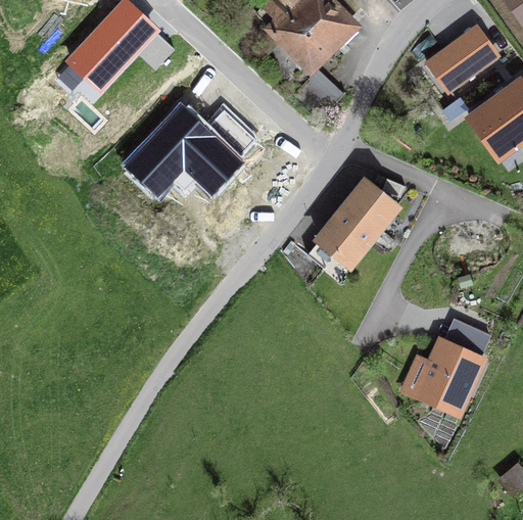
[(155,27),(126,0),(124,0),(70,58),(101,87),(155,27)]
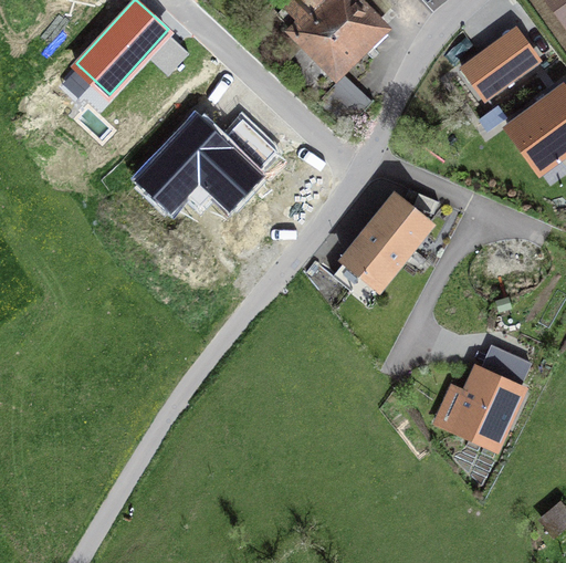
[(285,0),(281,6),(295,20),(284,31),(334,83),(316,101),(344,129),(373,101),(347,74),(392,30),(364,0),(285,0)]
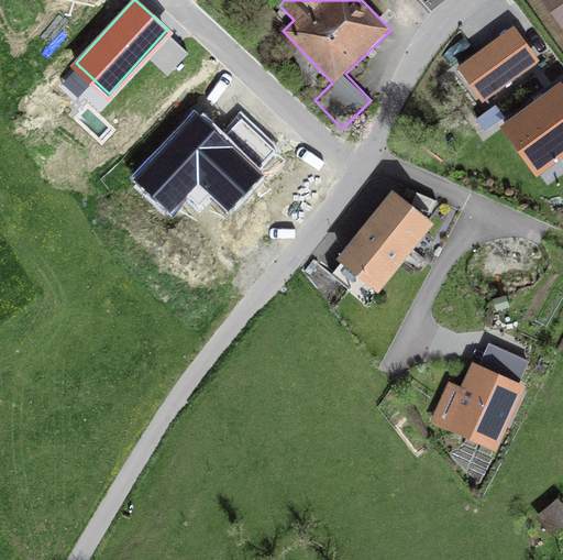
[(540,0),(562,29),(562,0),(540,0)]
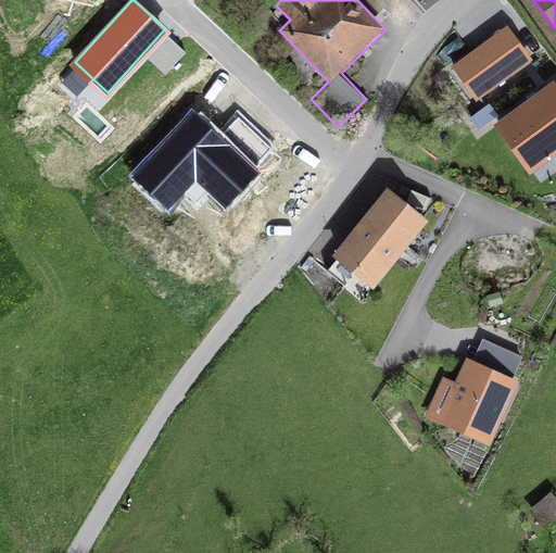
[(532,59),(507,24),(450,66),(475,100),(532,59)]
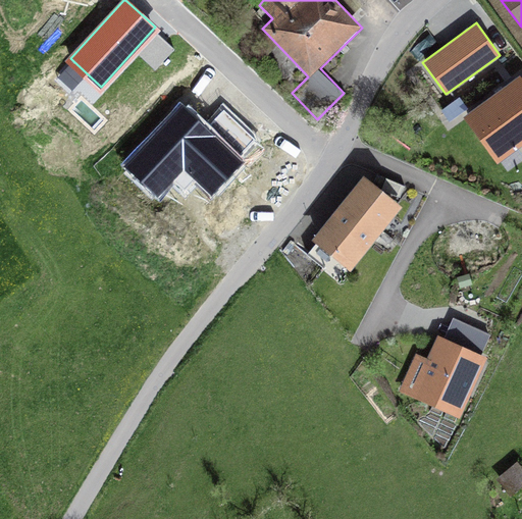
[(521,81),(519,76),(461,118),(494,164),(500,161),(508,172),(521,162),(521,158),(516,151),(518,149),(521,154),(521,81)]
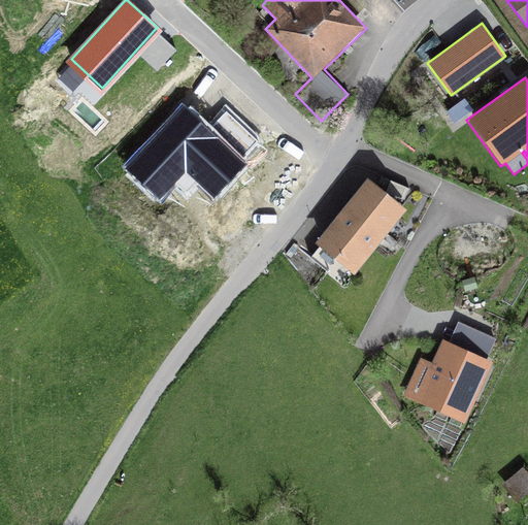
[(244,162),(185,106),(131,163),(162,191),(185,166),(215,194),(244,162)]
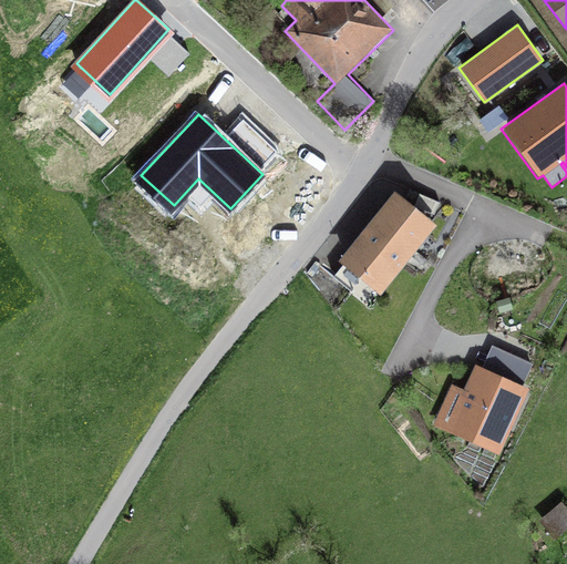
[(435,226),(393,193),(338,262),(381,296),(435,226)]
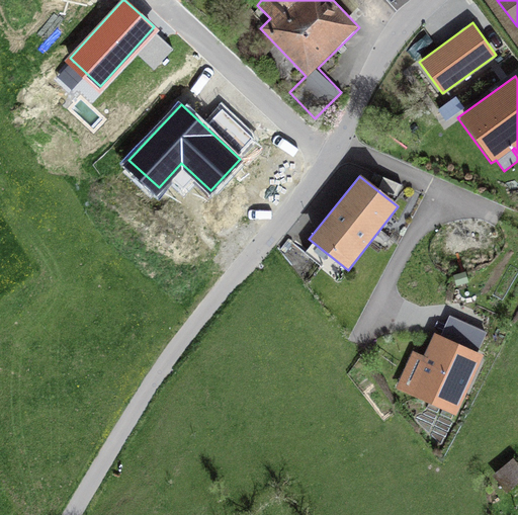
[(451,274),(455,285),(468,281),(464,269),(451,274)]
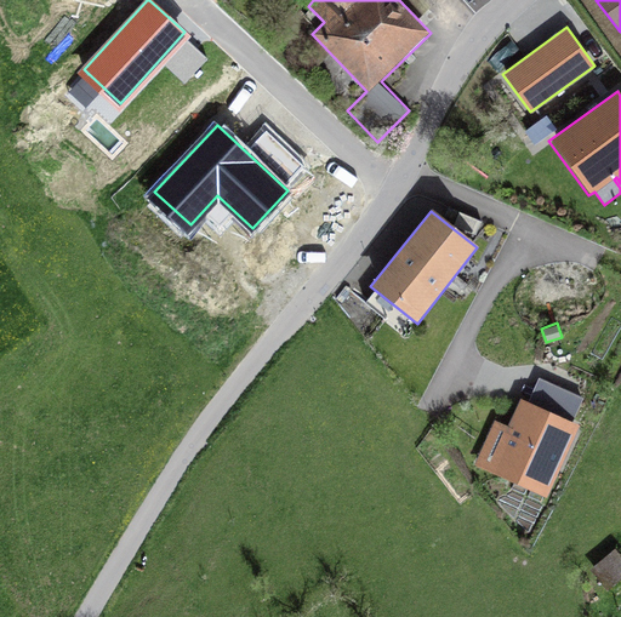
[(584,396),(539,377),(528,403),(519,399),(507,426),(494,418),(473,464),(546,497),(579,426),(571,423),(584,396)]
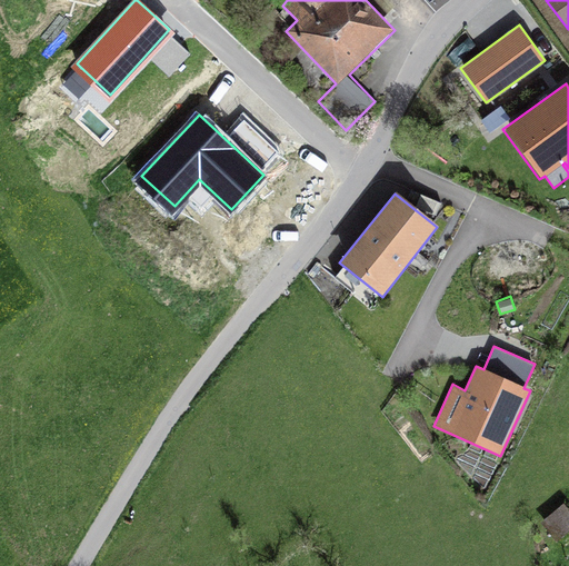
[(562,497),(539,516),(557,538),(568,528),(568,504),(568,505),(562,497)]
